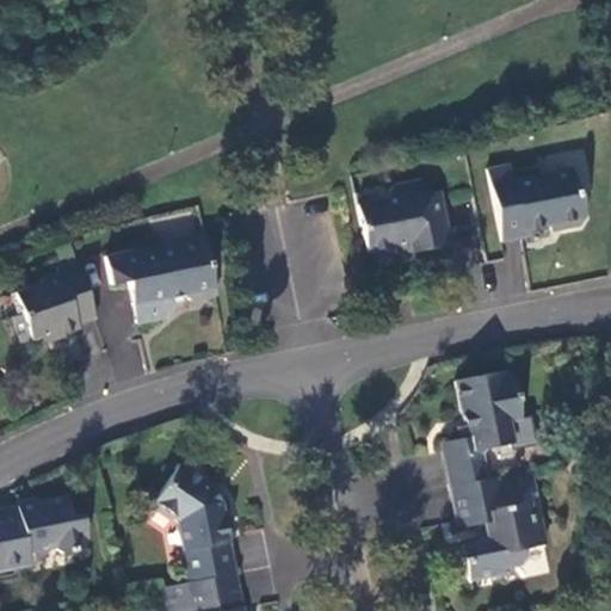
[(486,171),(500,244),(524,241),(523,234),(557,227),(559,232),(579,228),(584,220),(579,196),(575,196),(572,171),(513,183),(510,166),(486,171)]
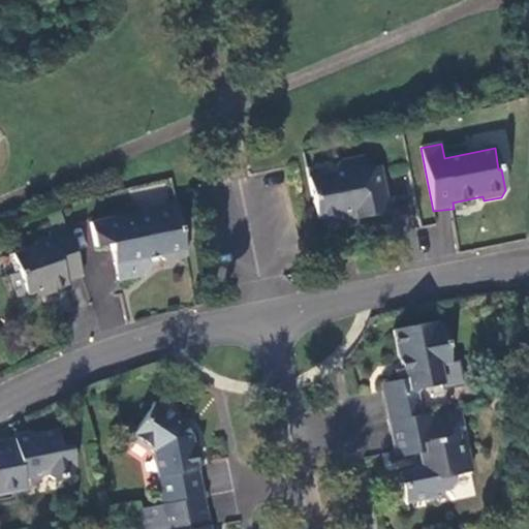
[(366,155),(355,157),(356,164),(366,162),(366,155)]
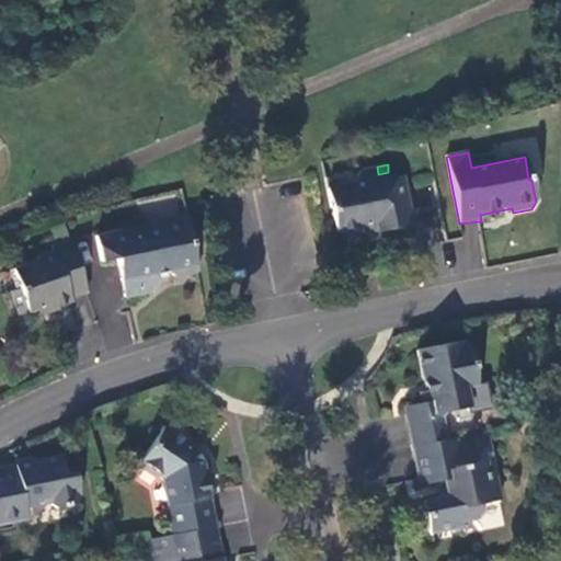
[(354,182),(329,189),(336,233),(364,227),(377,224),(378,231),(415,225),(405,175),(397,178),(396,171),(388,172),(378,174),(377,167),(362,170),(354,182)]
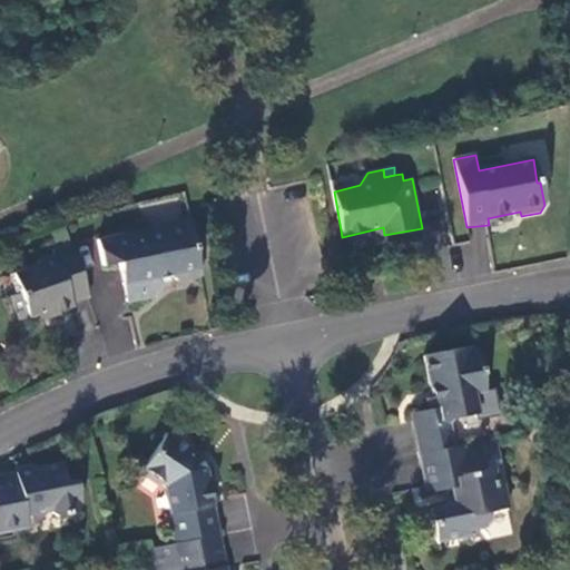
[(179,278),(203,274),(190,216),(158,223),(158,226),(98,238),(105,264),(121,261),(129,300),(157,294),(163,287),(161,276),(172,274),(179,278)]
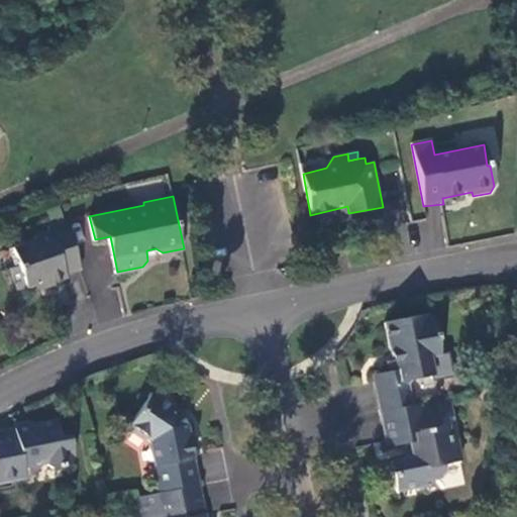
[(347,206),(335,209),(336,216),(348,213),(347,206)]
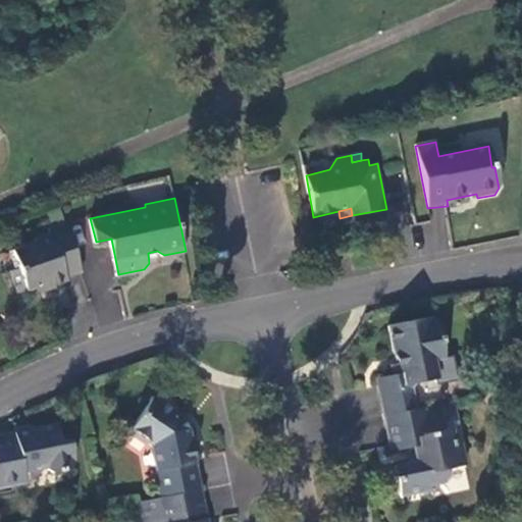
[(68,277),(84,272),(66,223),(50,230),(51,235),(38,240),(34,245),(14,251),(20,269),(12,272),(20,294),(49,283),(51,288),(70,280),(68,277)]
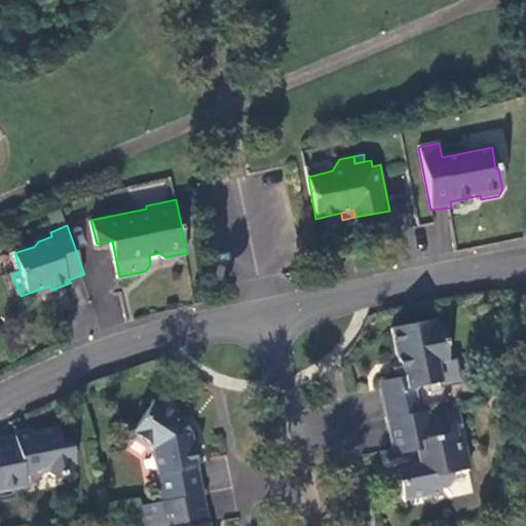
[(338,260),(325,262),(327,276),(341,275),(338,260)]
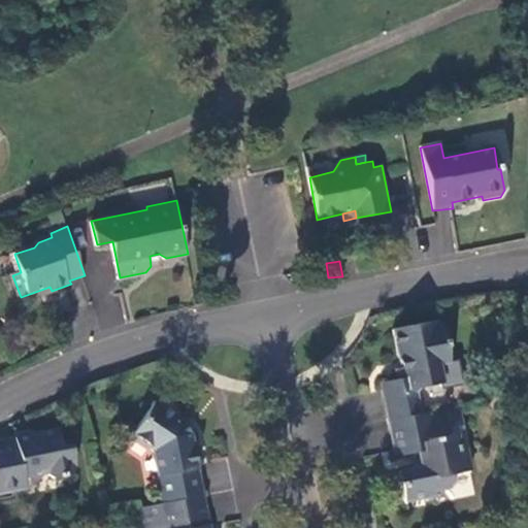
[(382,384),(390,420),(425,413),(418,391),(420,387),(443,382),(440,364),(451,360),(444,334),(439,335),(437,326),(435,320),(394,329),(399,359),(404,358),(405,365),(401,366),(397,369),(398,377),(382,384)]
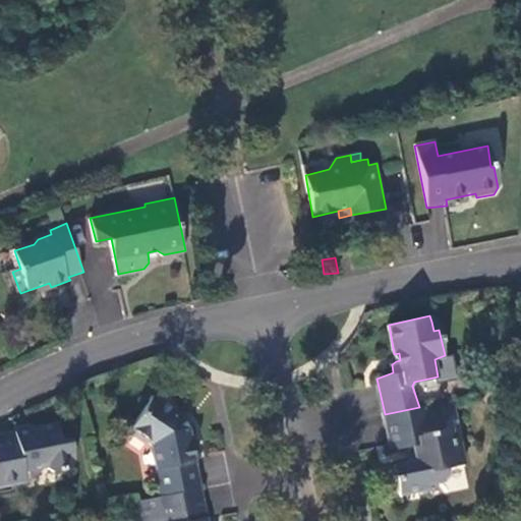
[(481,405),(479,395),(465,398),(467,408),(481,405)]
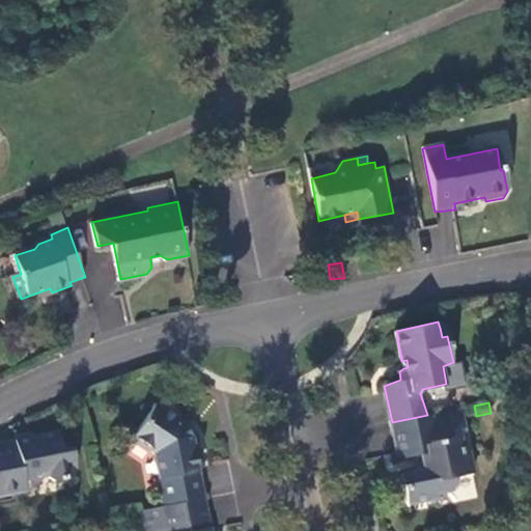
[(158,479),(164,506),(206,497),(193,436),(184,422),(155,403),(134,437),(136,443),(147,451),(154,450),(160,478),(158,479)]
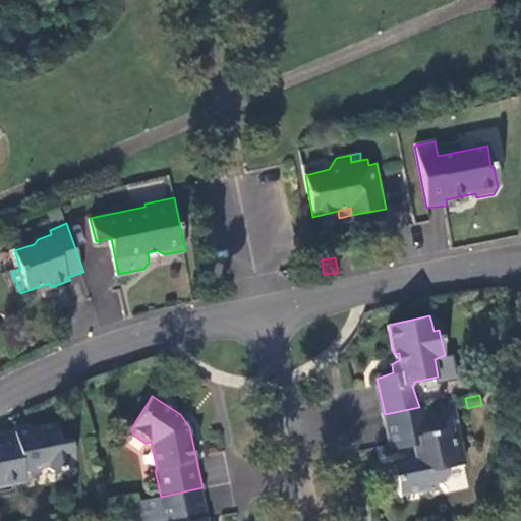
[(419,407),(385,414),(392,449),(412,446),(416,460),(399,465),(401,474),(398,475),(402,496),(431,487),(431,484),(470,474),(469,469),(475,468),(474,462),(493,457),(486,437),(481,438),(478,421),(484,420),(481,405),(467,408),(465,398),(419,407)]
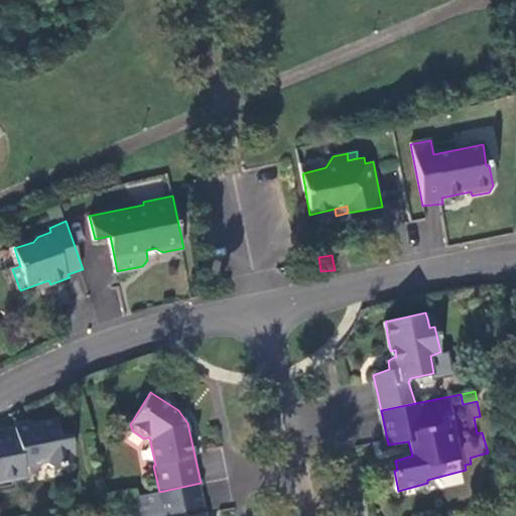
[(58,419),(0,430),(0,482),(27,477),(26,467),(46,463),(55,468),(72,464),(76,457),(73,435),(61,436),(58,419)]
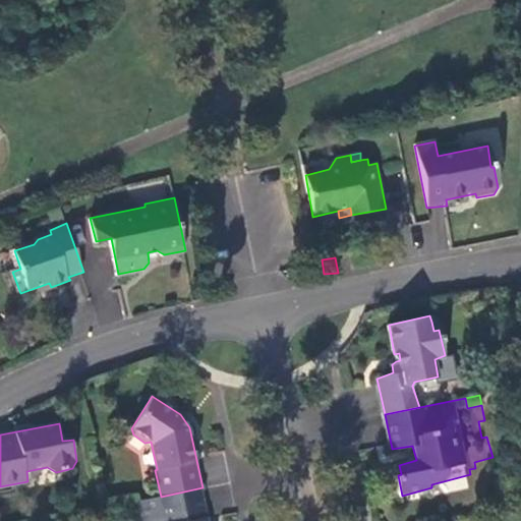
[(161,497),(156,498),(161,520),(204,520),(204,518),(209,517),(203,487),(161,497)]
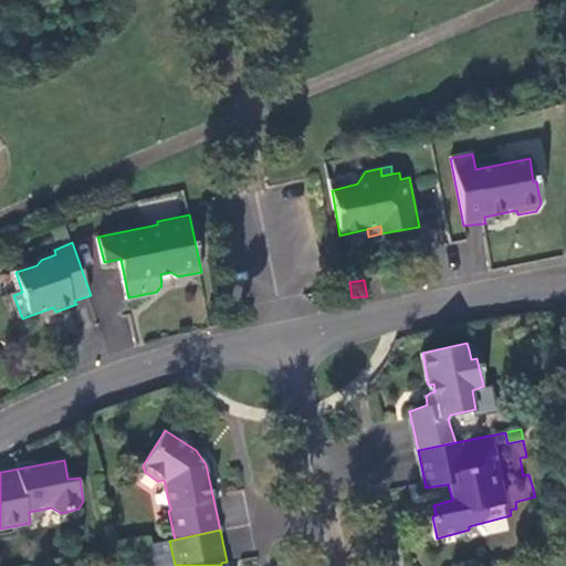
All buildings are outlined.
